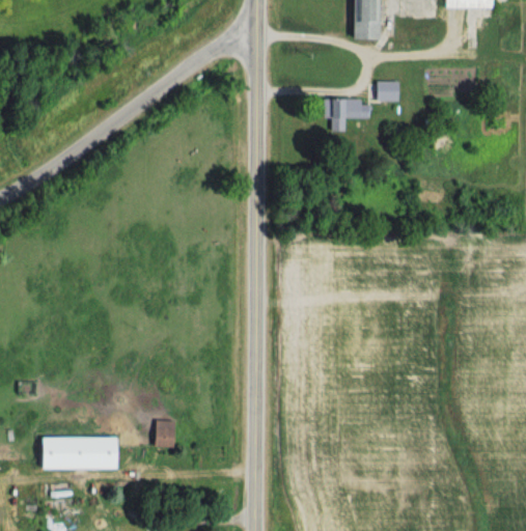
[(353,0),(353,37),(380,38),(380,0),(353,0)]
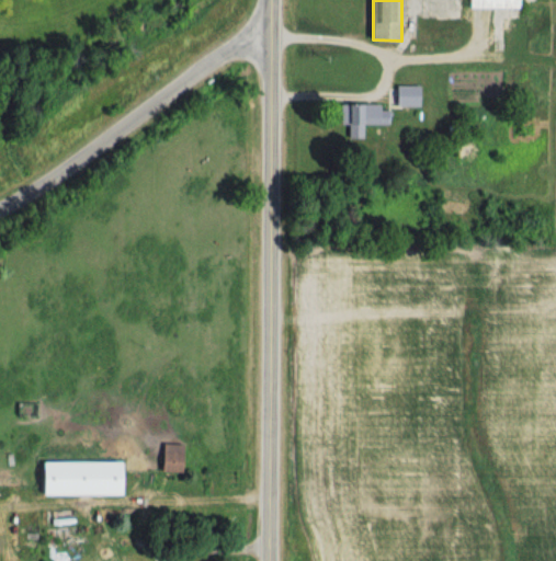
[(399,105),(422,105),(422,86),(399,86),(399,105)]
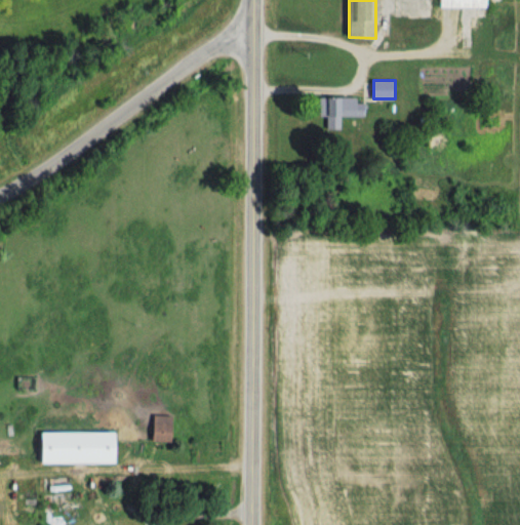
[(343,116),(364,116),(364,97),(322,96),(322,116),(328,116),(328,130),(343,130),(343,116)]
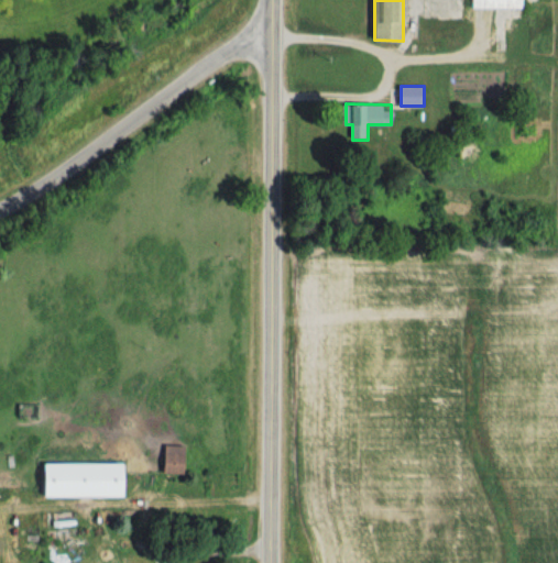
[(185,474),(185,445),(165,445),(165,474),(185,474)]
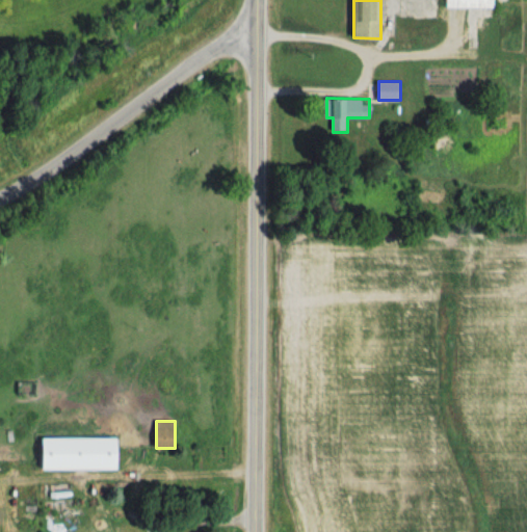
[(117,437),(41,437),(41,470),(117,470),(117,437)]
